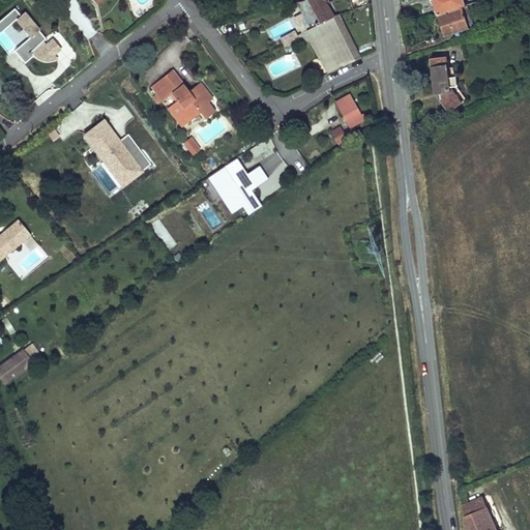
[(308,0),(301,2),(306,15),(312,30),(336,18),(328,1),(327,0),(308,0)]
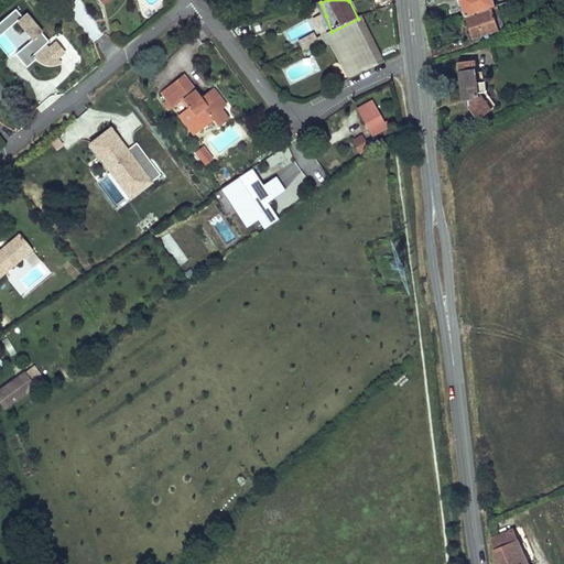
[(495,0),(459,0),(474,38),(500,28),(499,23),(505,21),(498,3),(496,3),(495,0)]
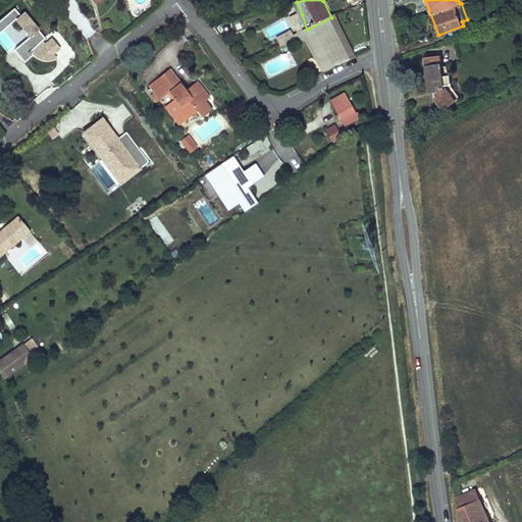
[(18,4),(0,19),(0,39),(11,53),(15,49),(23,58),(47,39),(18,4)]
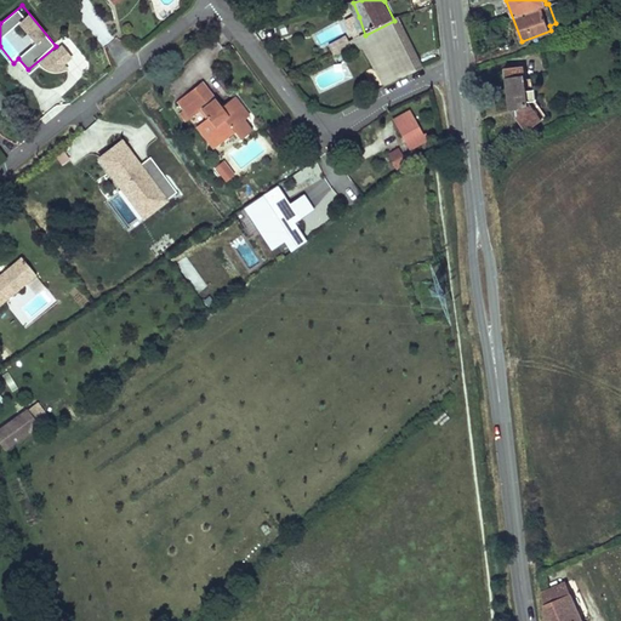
[(359,17),(349,22),(358,39),(359,38),(364,35),(365,35),(359,17)]
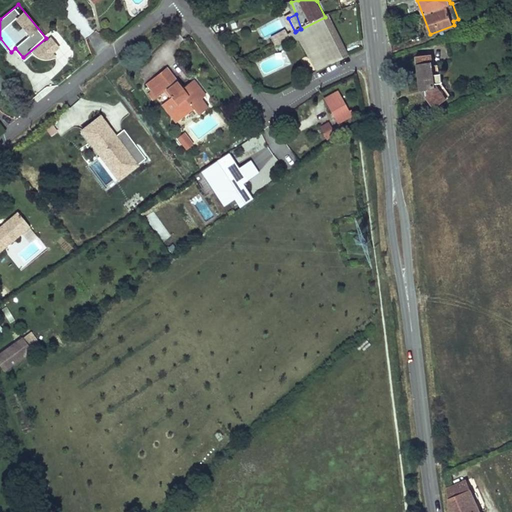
[(345,43),(332,14),(325,17),(339,46),(345,43)]
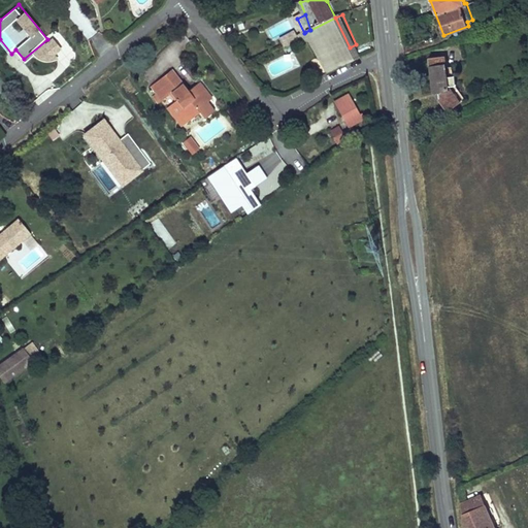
[(350,47),(335,18),(310,30),(309,30),(328,72),(339,67),(335,56),(350,47)]
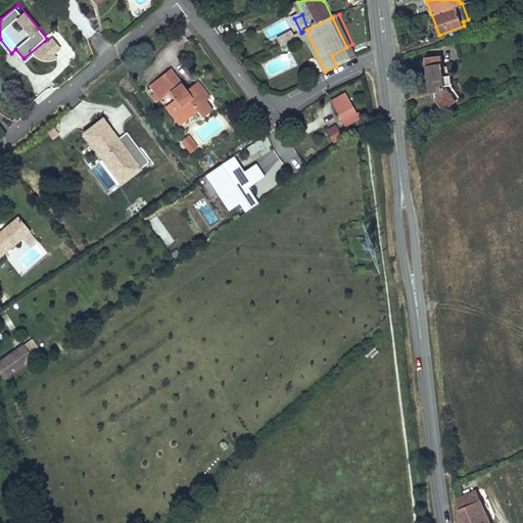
[(297,40),(292,28),(284,32),(289,43),(297,40)]
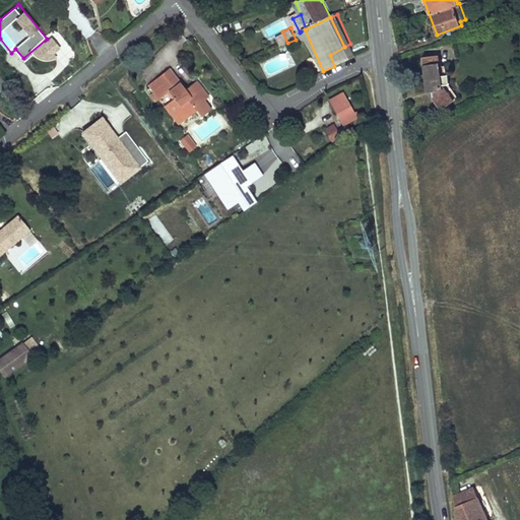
[(305,29),(301,31),(305,42),(320,73),(323,71),(305,29)]
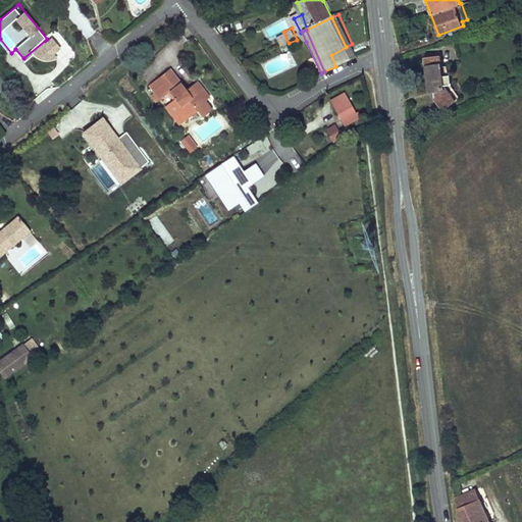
[(297,34),(300,41),(301,44),(306,42),(302,32),(301,33),(297,34)]
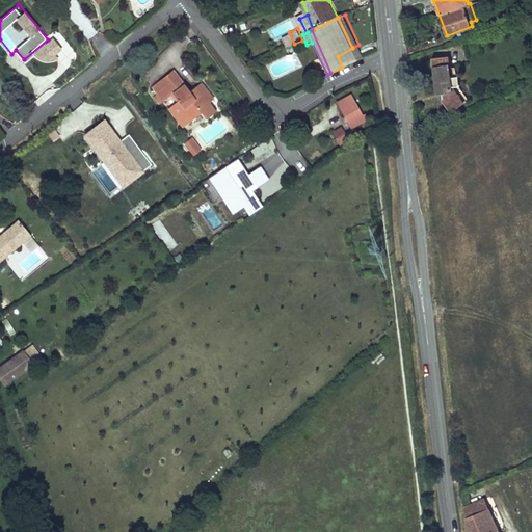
[(51,35),(34,53),(47,64),(62,47),(51,35)]
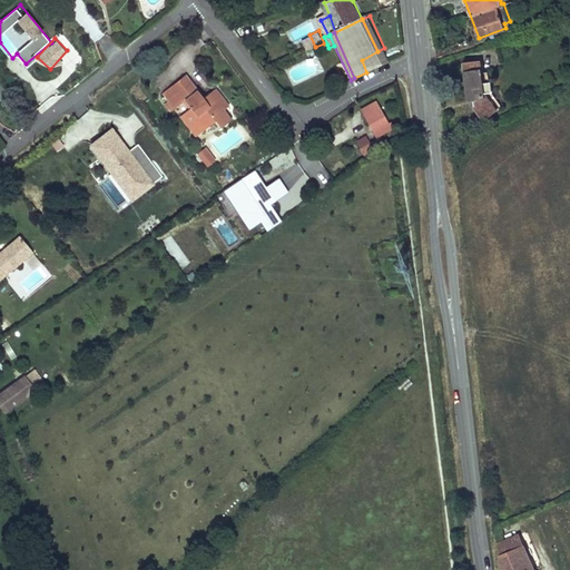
[(391,60),(384,48),(377,51),(383,64),(391,60)]
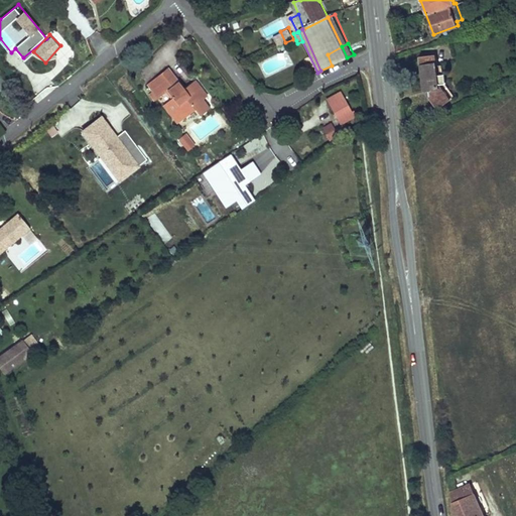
[(328,54),(332,66),(347,57),(342,46),(328,54)]
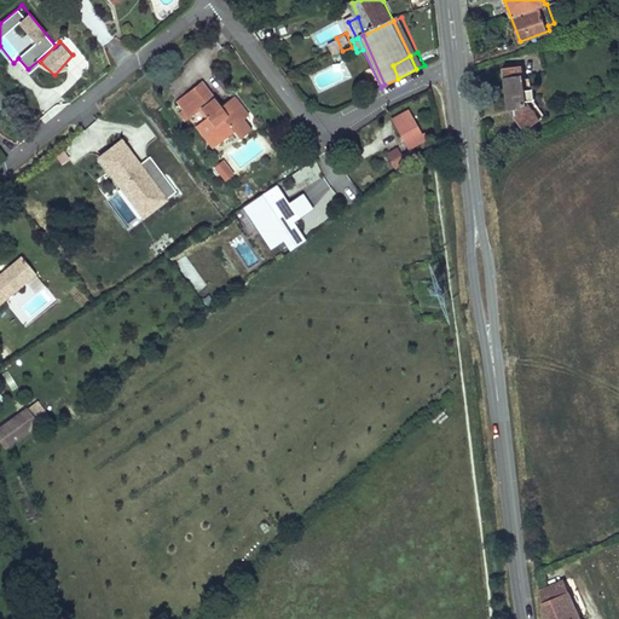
[(525,99),(521,69),(504,71),(508,108),(518,126),(533,117),(525,99)]
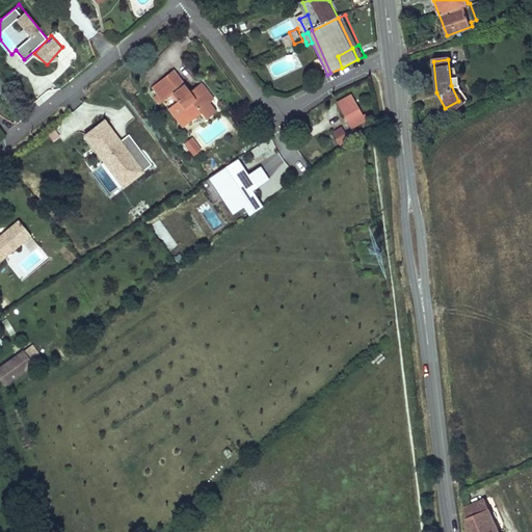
[(173,92),(186,82),(174,67),(150,86),(162,102),(173,92)]
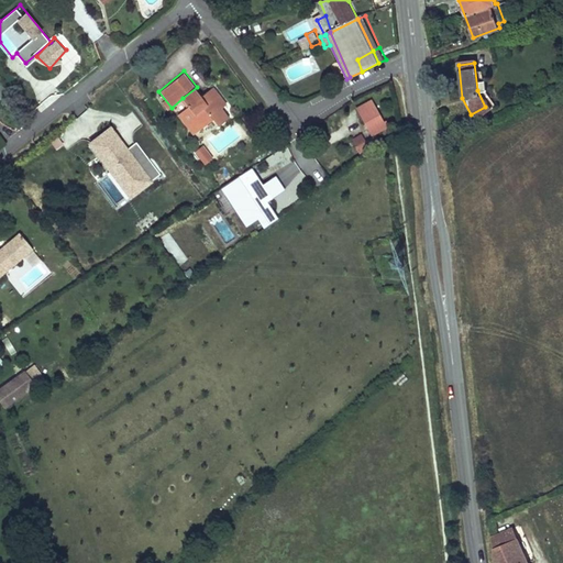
[(202,94),(197,87),(183,98),(188,106),(181,110),(194,124),(197,122),(202,129),(212,120),(219,128),(229,120),(221,110),(213,100),(220,95),(212,86),(202,94)]
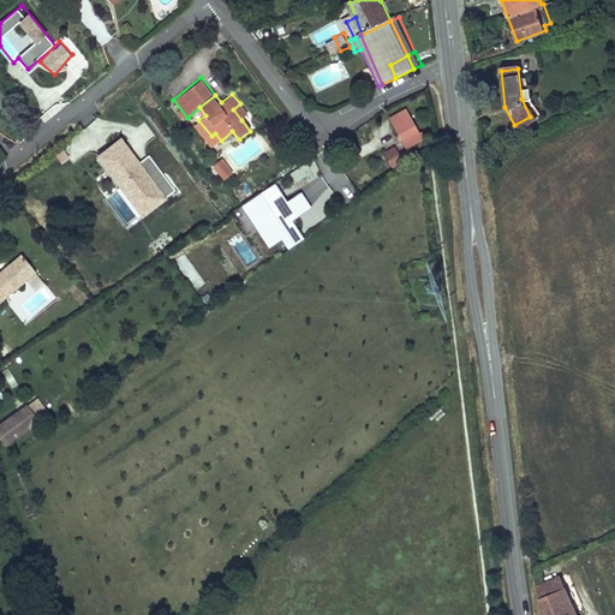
[(249,114),(240,103),(233,109),(242,120),(249,114)]
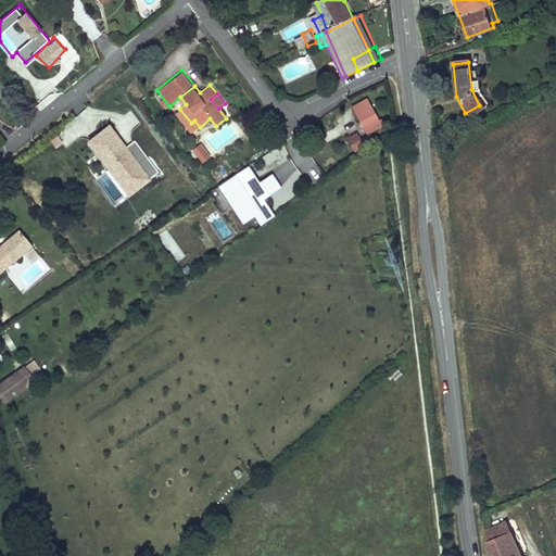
[(378,121),(366,101),(353,110),(366,128),(378,121)]
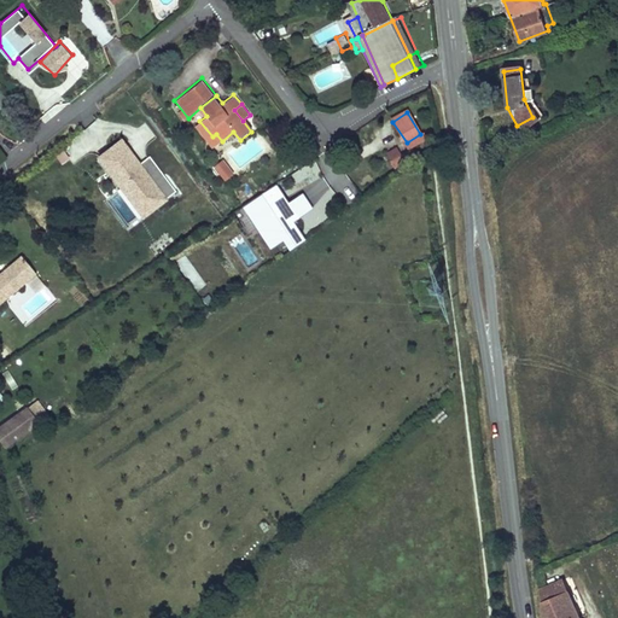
[(213,149),(222,141),(216,134),(213,136),(199,121),(194,126),(213,149)]
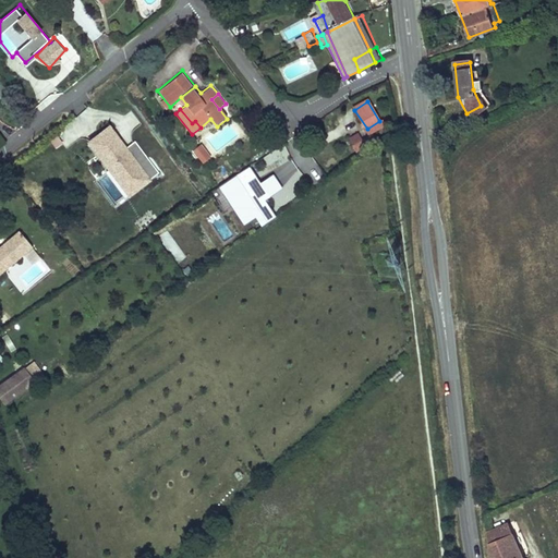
[(148,167),(124,136),(117,143),(100,121),(81,136),(99,161),(102,159),(117,177),(123,172),(131,182),(142,174),(141,173),(148,167)]
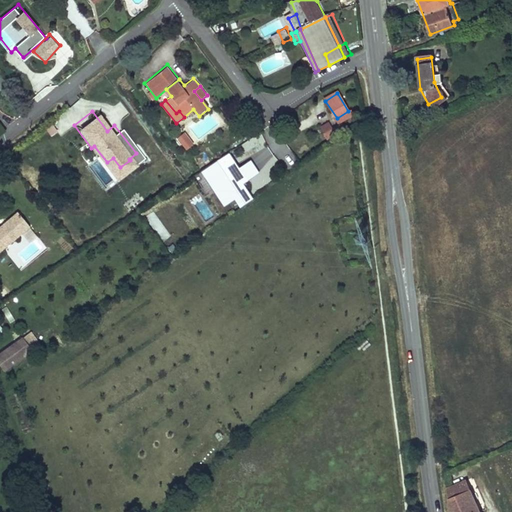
[(330,121),(320,126),(326,139),(337,134),(330,121)]
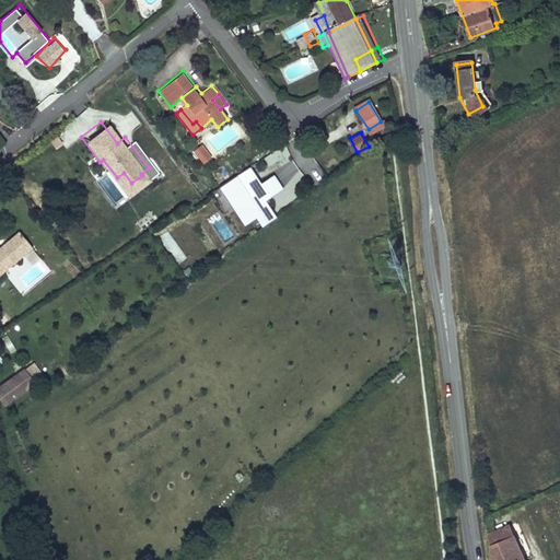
[(211,155),(201,142),(193,149),(203,162),(211,155)]
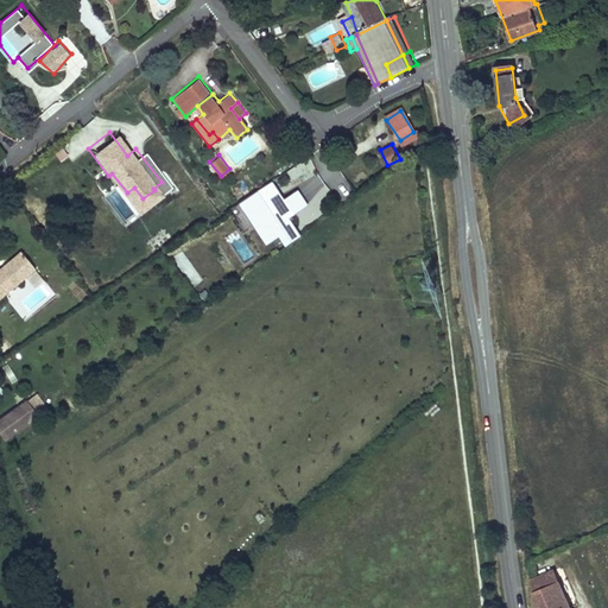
[(143,198),(134,188),(127,192),(112,173),(108,176),(132,207),(143,198)]
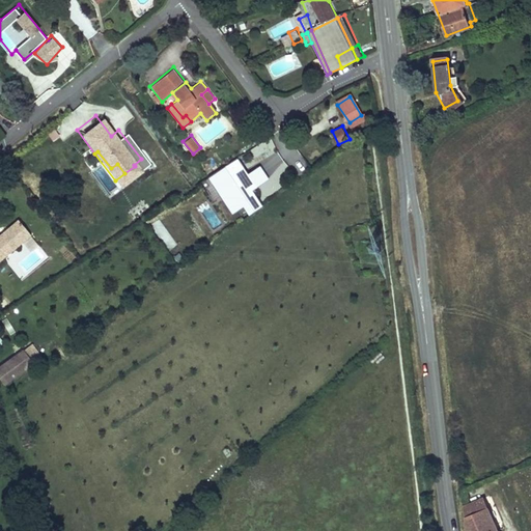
[(249,214),(262,206),(253,189),(269,179),(261,165),(247,173),(239,159),(210,176),(231,214),(244,206),(249,214)]
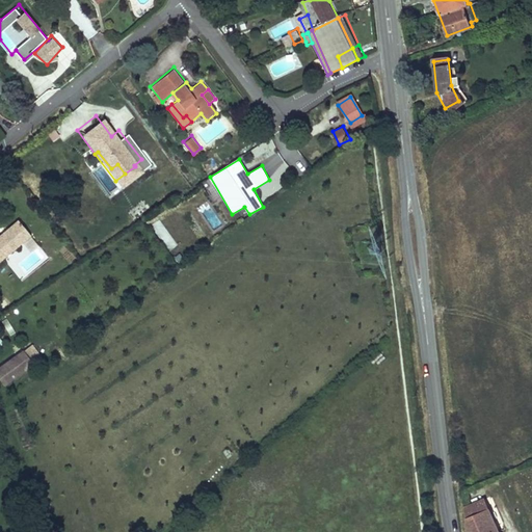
[(126,214),(141,201),(135,193),(120,206),(126,214)]
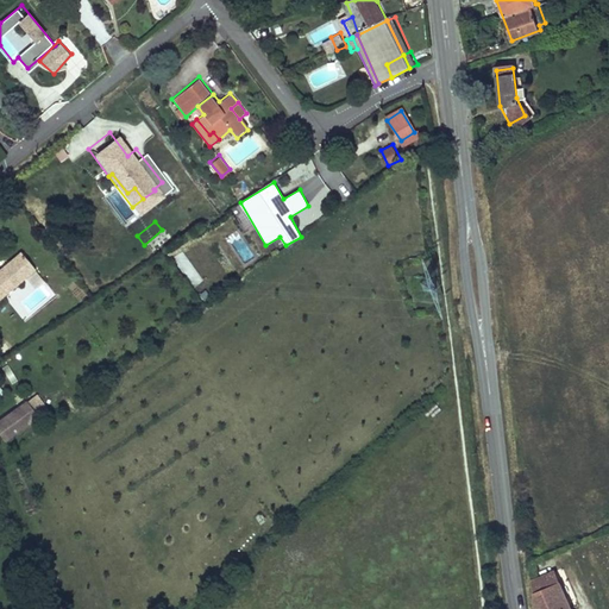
[(22,246),(0,263),(0,294),(36,264),(22,246)]
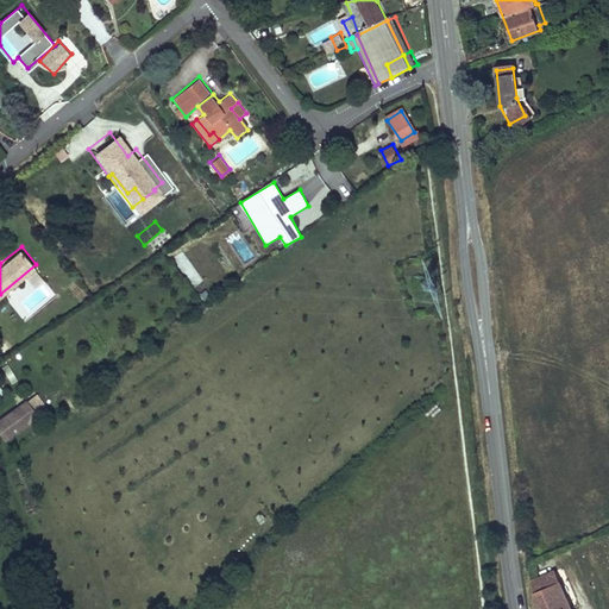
[(173,261),(196,287),(206,278),(181,252),(173,261)]
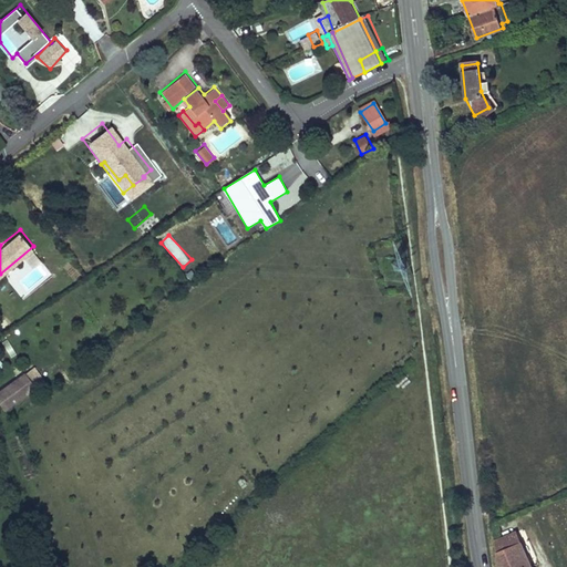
[(0,387),(0,389),(9,402),(34,384),(24,370),(0,387)]
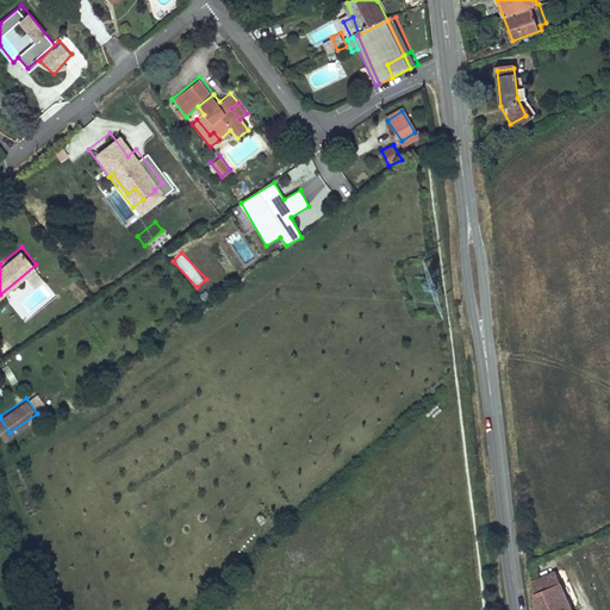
[(0,418),(0,429),(5,436),(10,433),(0,418)]
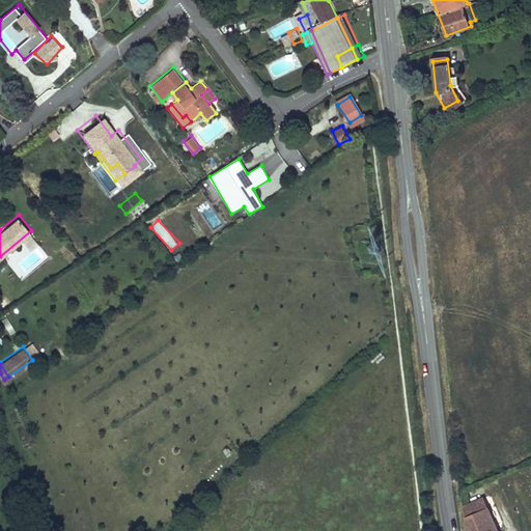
[(466,530),(497,530),(492,519),(466,529),(466,530)]
